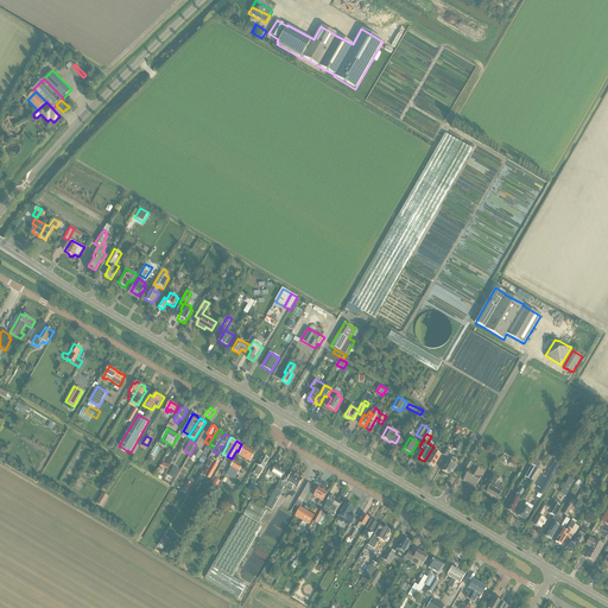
[(240,456),(249,462),(255,453),(251,450),(249,450),(245,448),(240,456)]
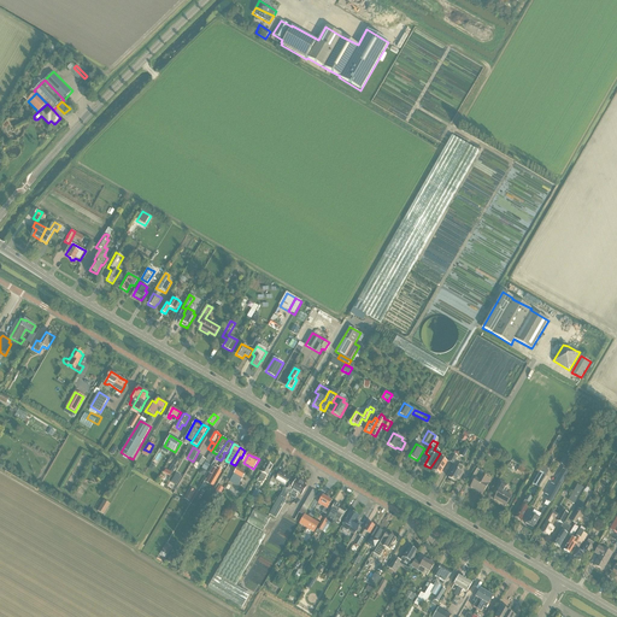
[(548,470),(551,464),(553,459),(553,458),(550,454),(546,460),(544,465),(540,471),(533,485),(539,488),(550,470),(548,470)]
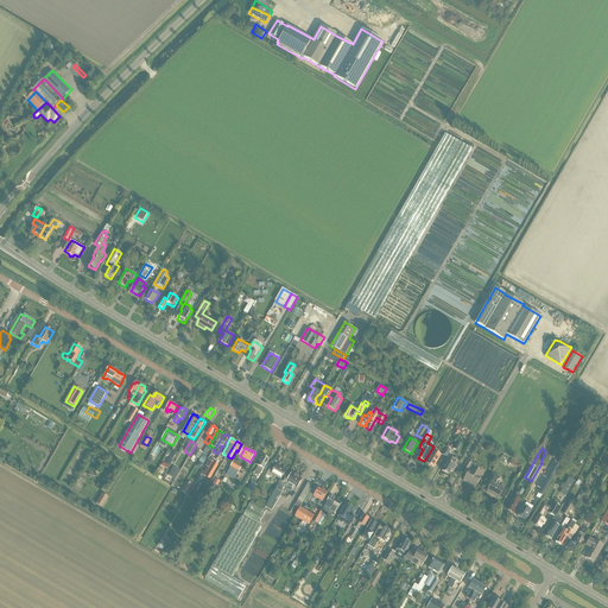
[(203,453),(196,449),(192,455),(200,460),(203,453)]
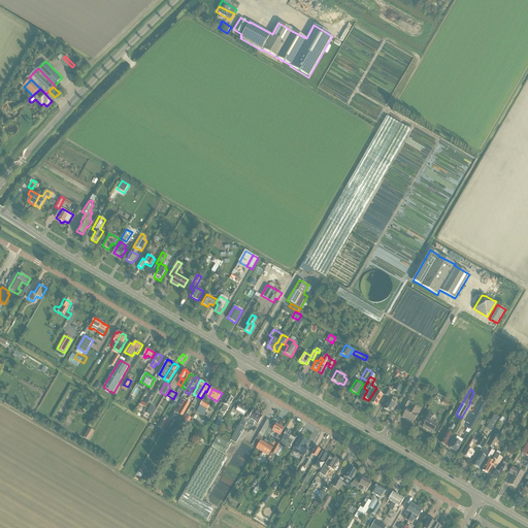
[(376,406),(384,395),(377,392),(371,402),(372,404),(373,404),(374,404),(376,406)]
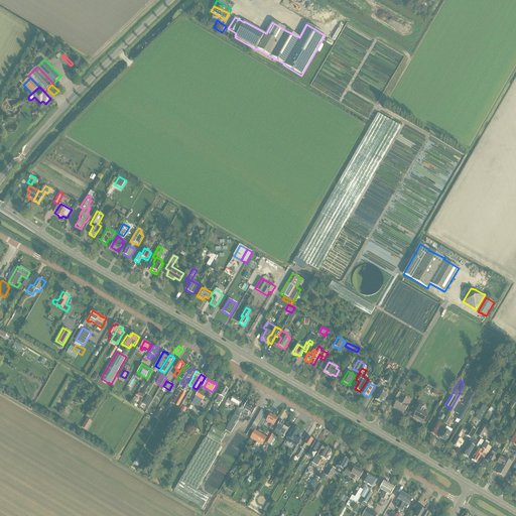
[(220,405),(224,398),(229,390),(224,387),(221,391),(220,391),(218,395),(219,396),(215,403),(216,403),(214,405),(217,407),(219,405),(220,405)]
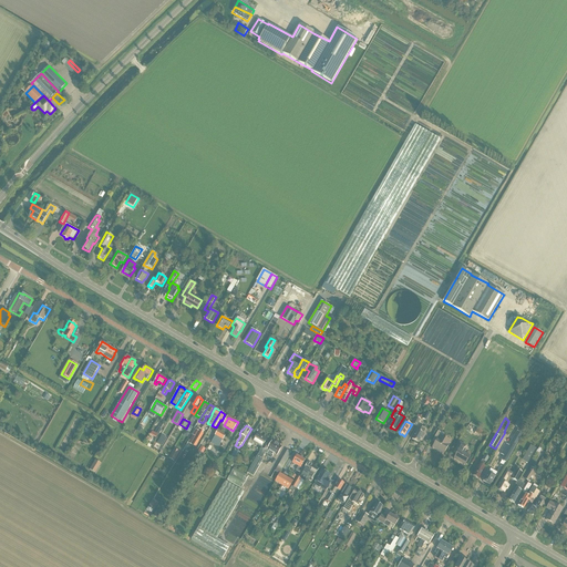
[(200,432),(202,430),(197,428),(196,431),(195,430),(192,435),(193,436),(188,443),(192,445),(193,445),(199,433),(199,432),(200,432)]
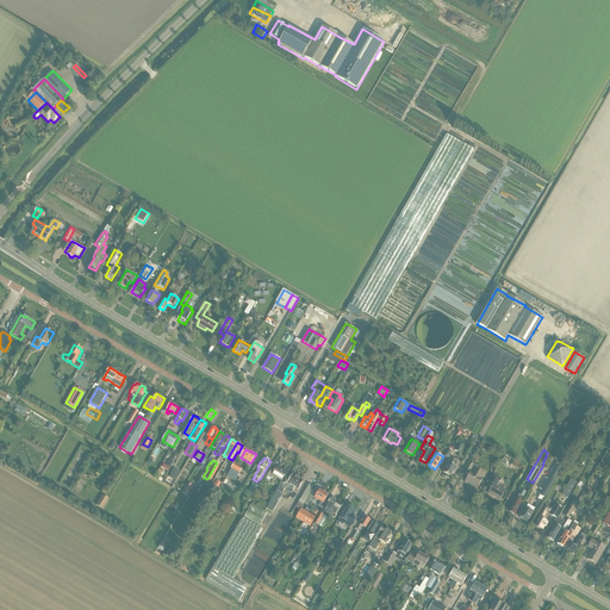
[(454,474),(458,467),(456,466),(459,462),(454,460),(452,464),(450,462),(448,466),(444,473),(450,477),(453,473),(454,474)]
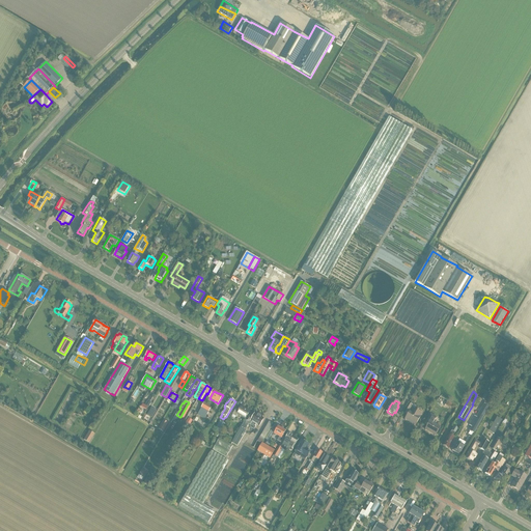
[(204,402),(201,409),(208,413),(212,408),(204,402)]
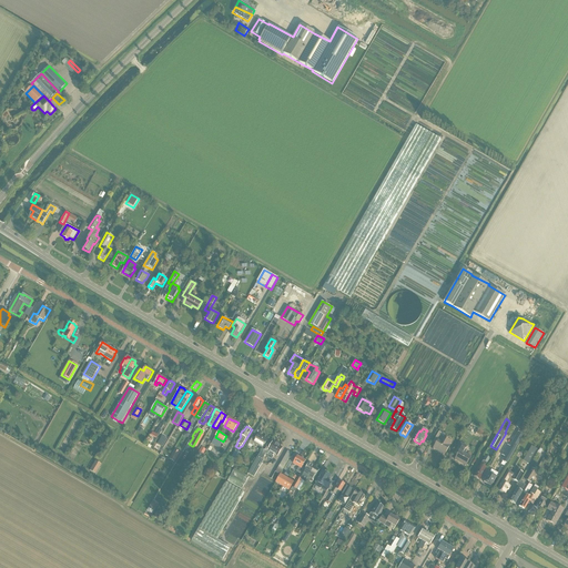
[(444,454),(452,442),(444,437),(445,435),(439,432),(435,439),(438,442),(435,448),(444,454)]
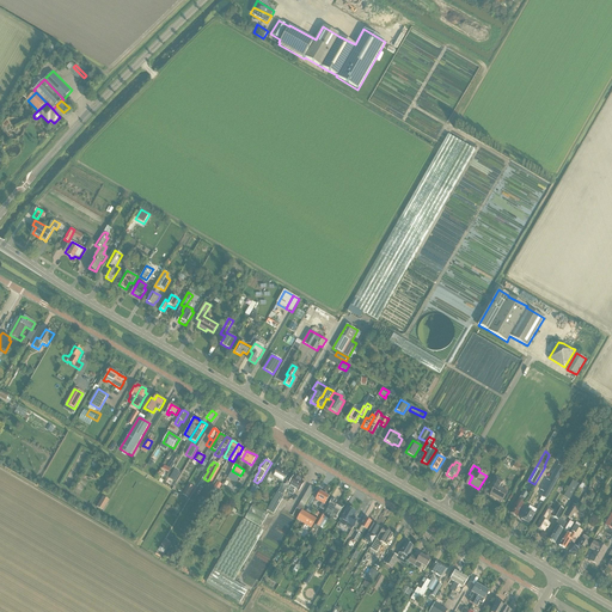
[(544,493),(540,497),(546,501),(565,469),(558,465),(550,481),(546,479),(540,490),(544,493)]
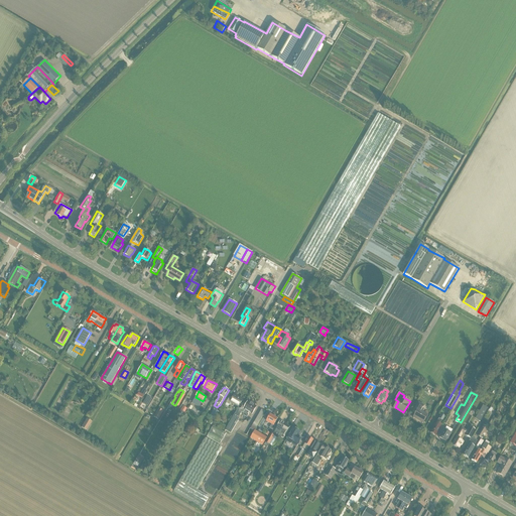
[(181,394),(175,405),(178,406),(185,395),(182,393),(181,393),(181,394)]
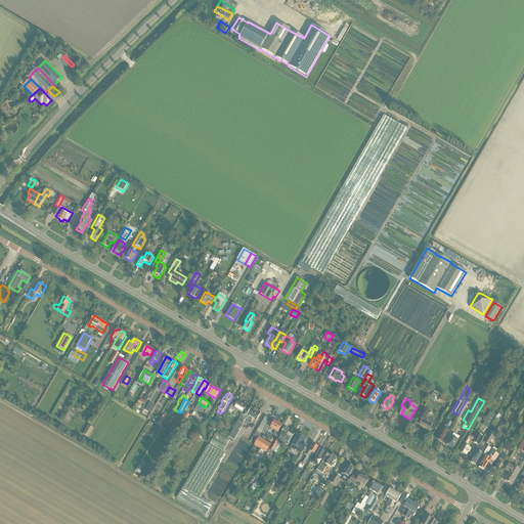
[(234,409),(242,413),(247,406),(238,401),(235,405),(233,403),(229,409),(233,411),(234,409)]
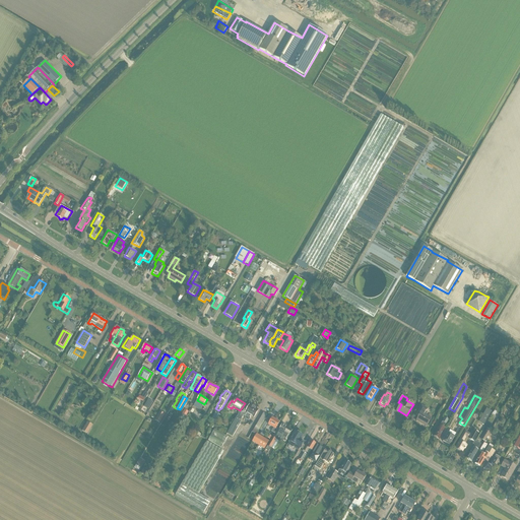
[(197,400),(193,406),(200,410),(204,404),(197,400)]
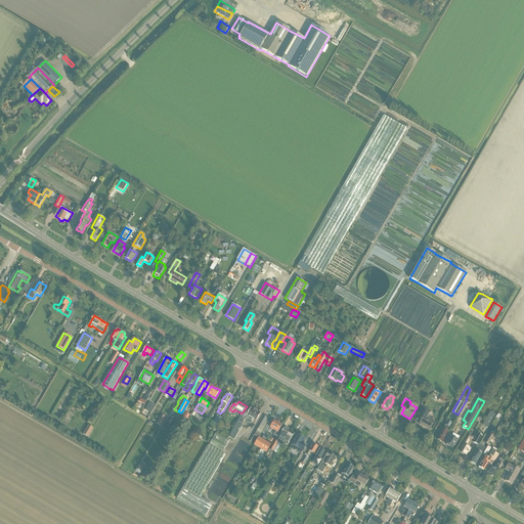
[(247,417),(246,419),(248,420),(247,422),(251,424),(253,421),(252,421),(253,419),(256,421),(261,413),(252,408),(247,416),(247,417)]
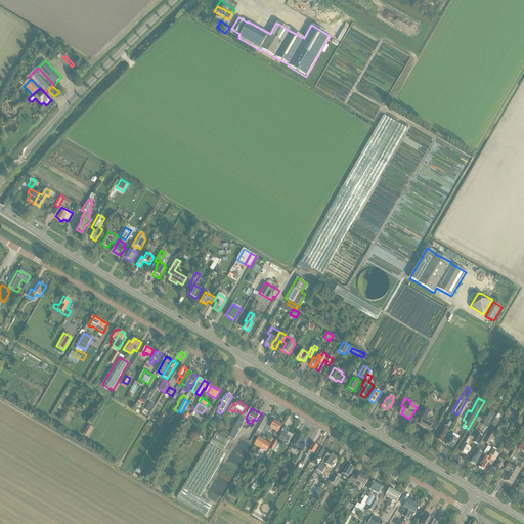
[(430,429),(435,422),(427,417),(430,411),(425,408),(421,416),(424,418),(421,424),(430,429)]
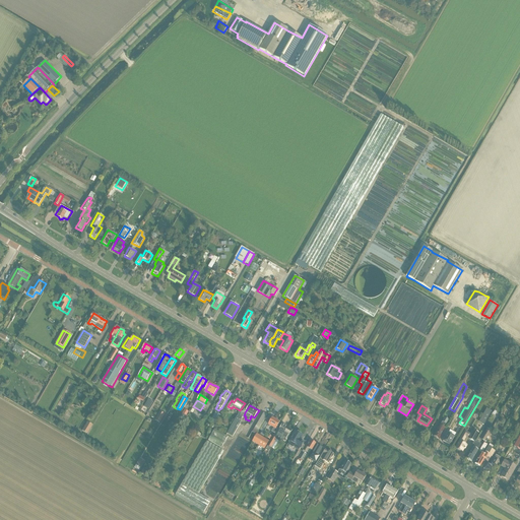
[(159,424),(165,414),(159,411),(154,420),(159,424)]
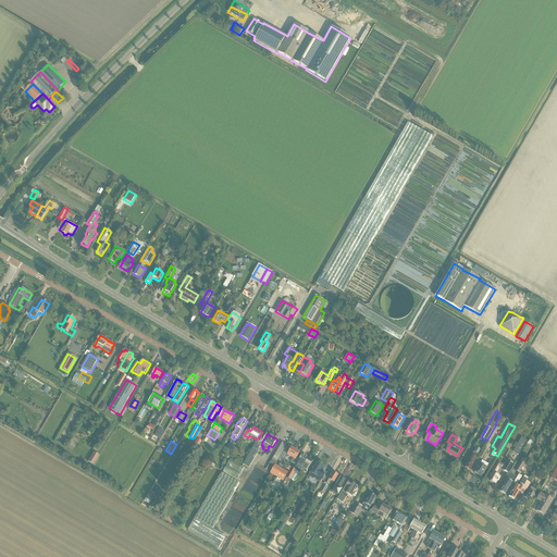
[(257,452),(262,443),(258,441),(243,465),(249,468),(259,453),(257,452)]
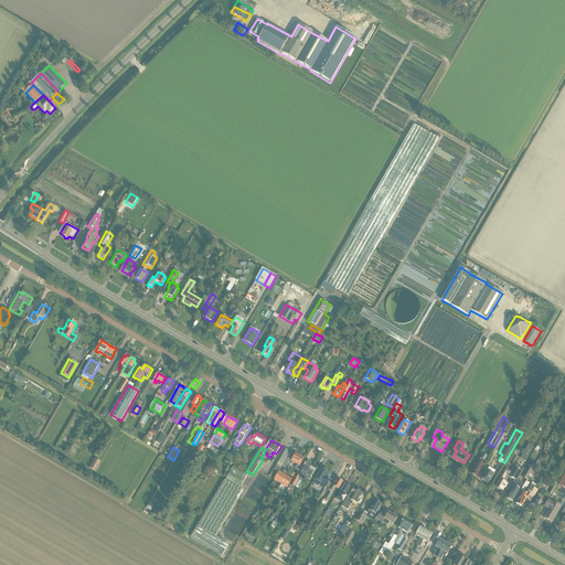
[(241,451),(235,449),(232,456),(233,457),(231,459),(235,461),(237,456),(238,456),(241,451)]
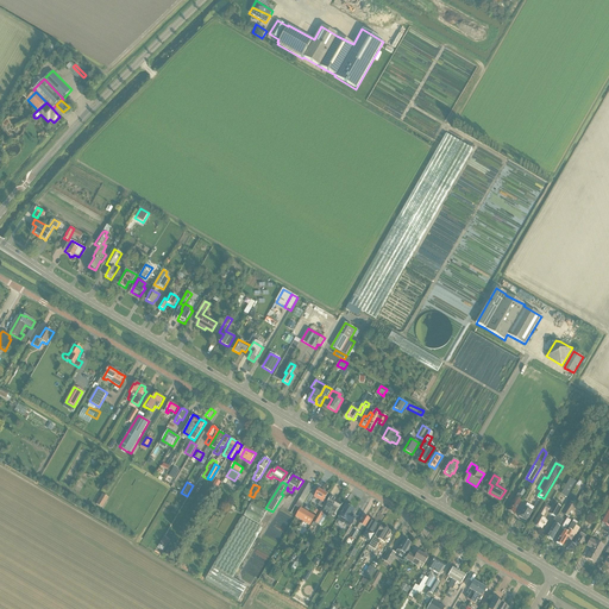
[(300,508),(302,506),(313,487),(309,484),(297,503),(296,507),(300,508)]
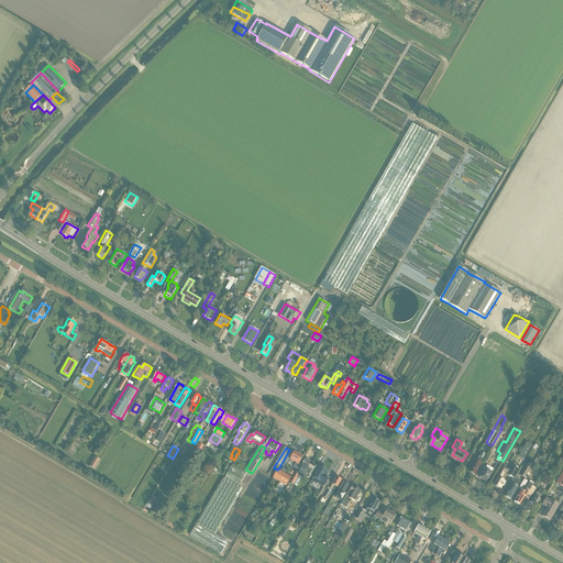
[(476,476),(483,464),(481,462),(483,459),(486,454),(482,452),(479,456),(470,473),(476,476)]
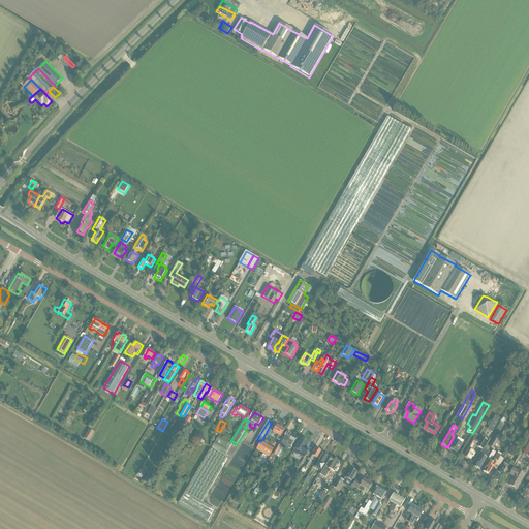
[(282,437),(281,436),(284,430),(277,426),(273,432),(278,436),(276,439),(280,441),(282,437)]
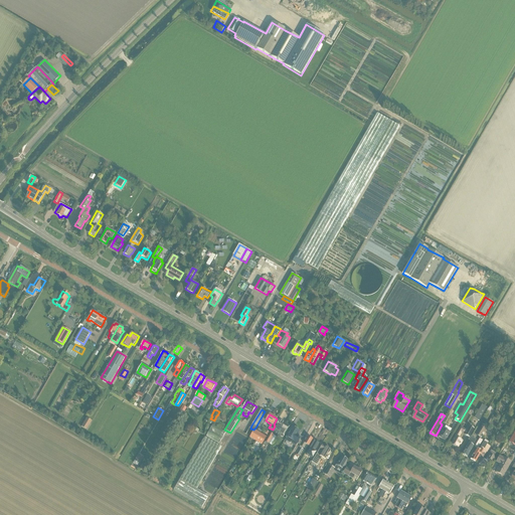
[(87,417),(81,426),(88,430),(93,421),(87,417)]
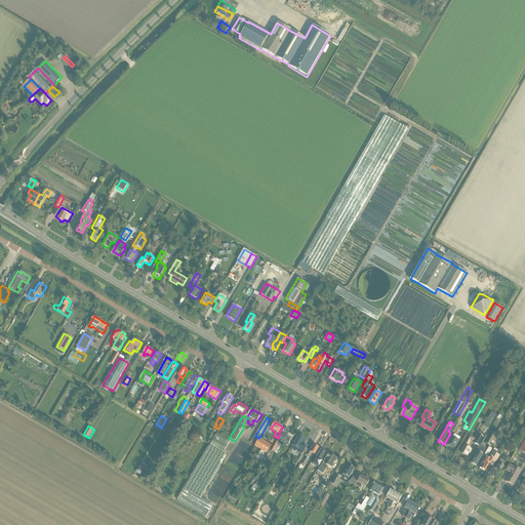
[(276,441),(268,453),(270,454),(273,454),(279,444),(282,445),(283,445),(285,441),(290,432),(286,429),(280,439),(278,442),(276,441)]
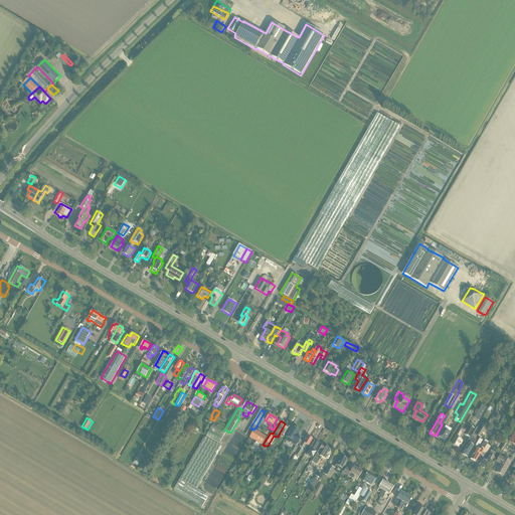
[(280,433),(278,437),(281,438),(281,437),(283,438),(284,436),(290,425),(285,423),(280,433)]
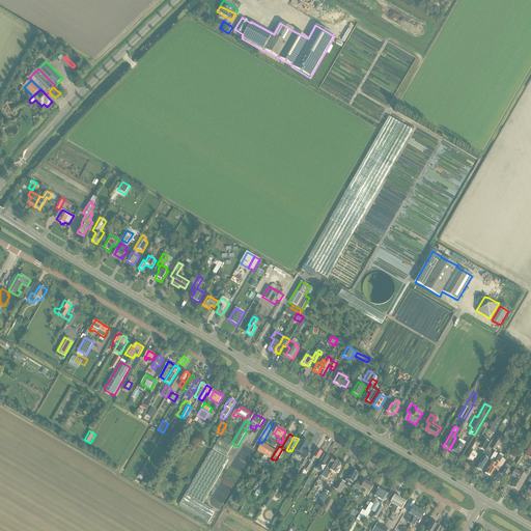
[(233,446),(220,438),(213,449),(226,457),(233,446)]
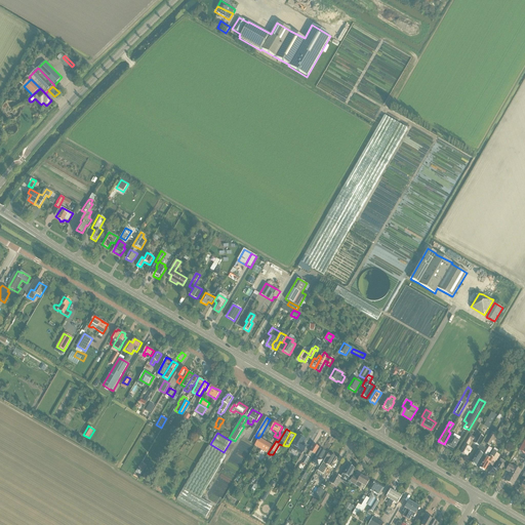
[(492,433),(486,444),(489,446),(491,443),(493,440),(496,435),(492,433)]
